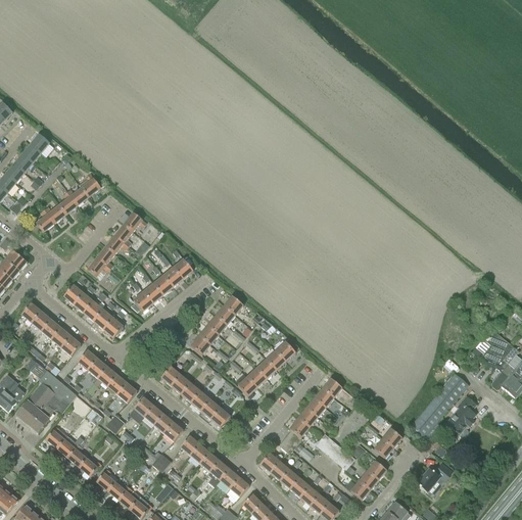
[(0,120),(2,123),(11,113),(2,103),(0,104),(0,120)]
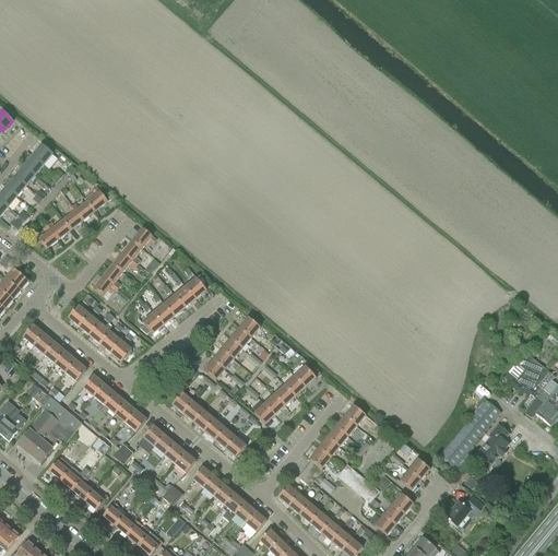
[(32,155),(43,164),(51,153),(40,144),(32,155)]
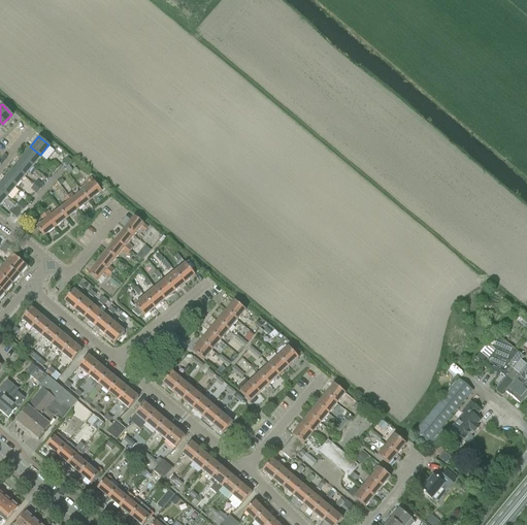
[(22,156),(32,165),(40,155),(30,146),(22,156)]
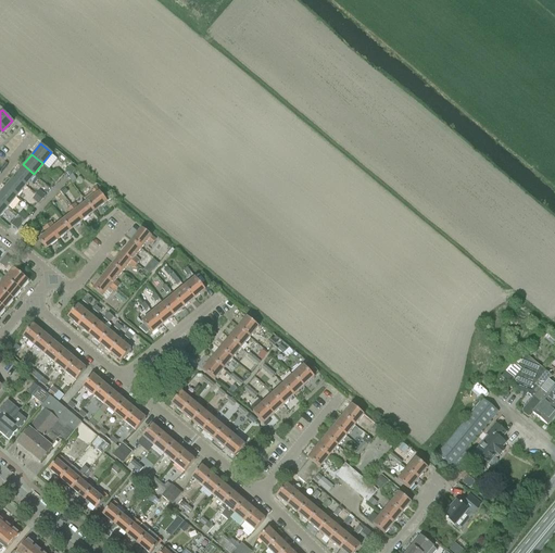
[(63,173),(67,176),(72,181),(76,177),(71,172),(77,164),(73,160),(63,173)]
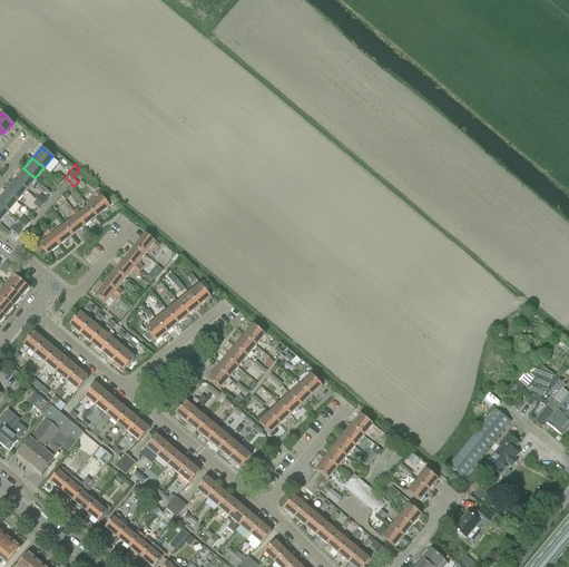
[(15,179),(26,189),(35,178),(23,168),(15,179)]
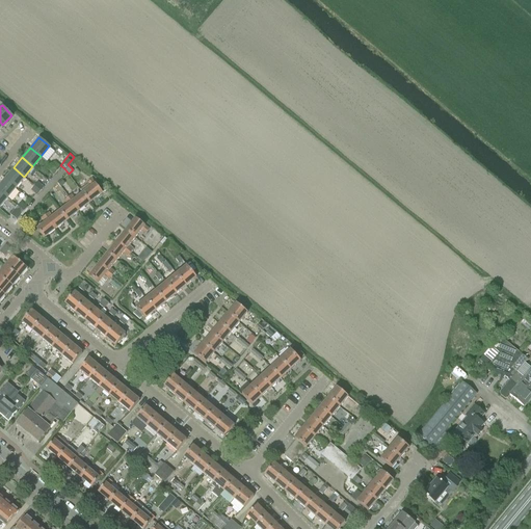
[(50,164),(56,169),(59,165),(53,160),(50,164)]
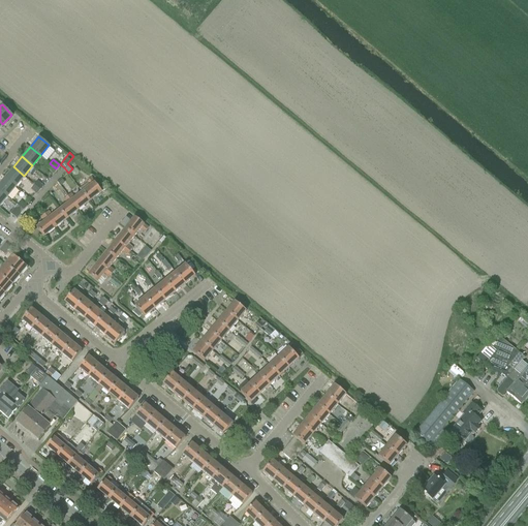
[(56,168),(50,163),(47,166),(53,172),(56,168)]
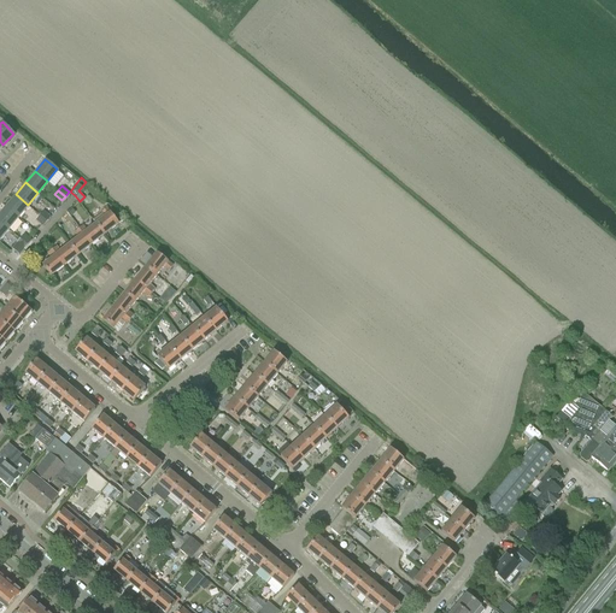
[(6,206),(18,216),(28,205),(16,194),(6,206)]
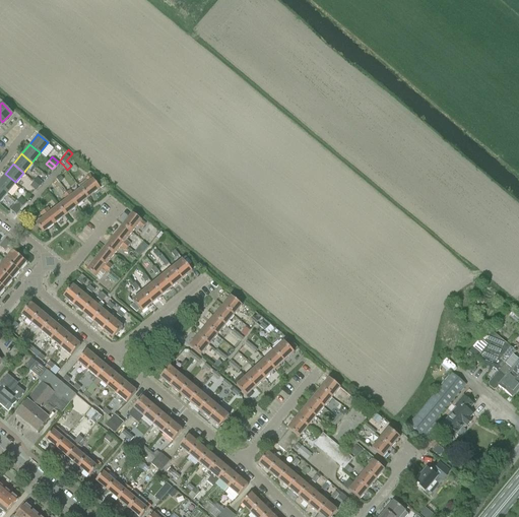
[(0,186),(7,192),(15,182),(5,174),(0,179),(0,186)]
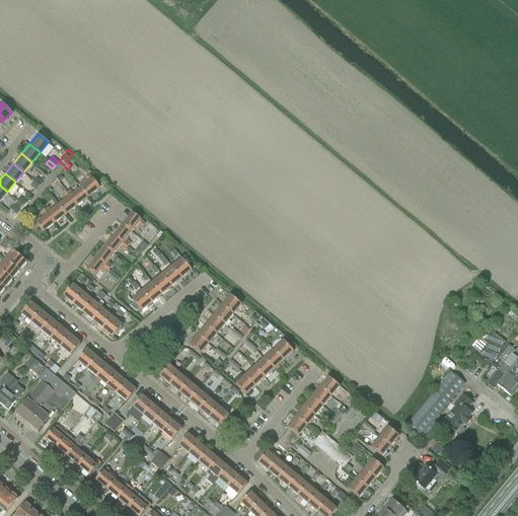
[(80,187),(87,196),(98,187),(92,177),(89,173),(85,176),(77,182),(80,187)]
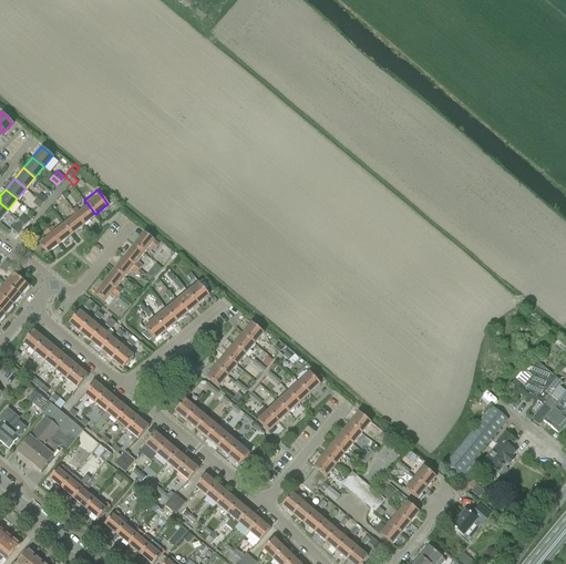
[(35,196),(42,202),(45,197),(39,192),(35,196)]
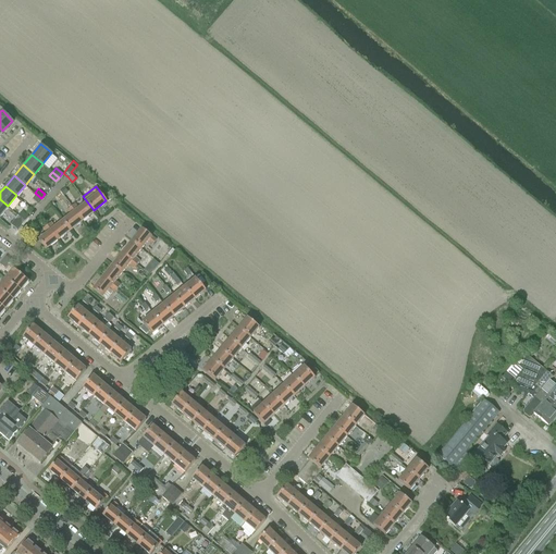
[(41,198),(35,193),(32,197),(38,202),(41,198)]
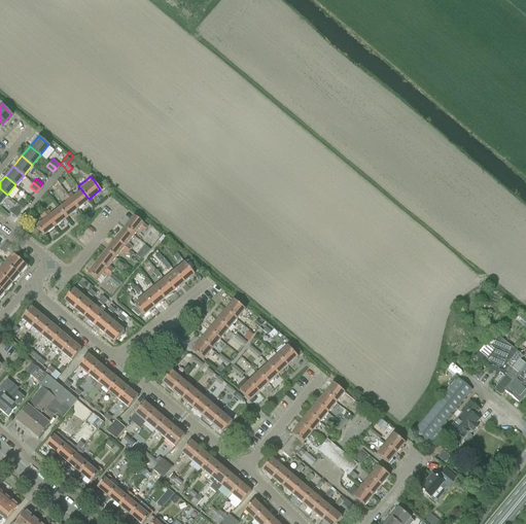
[(66,194),(77,207),(89,199),(81,189),(74,196),(70,190),(66,194)]
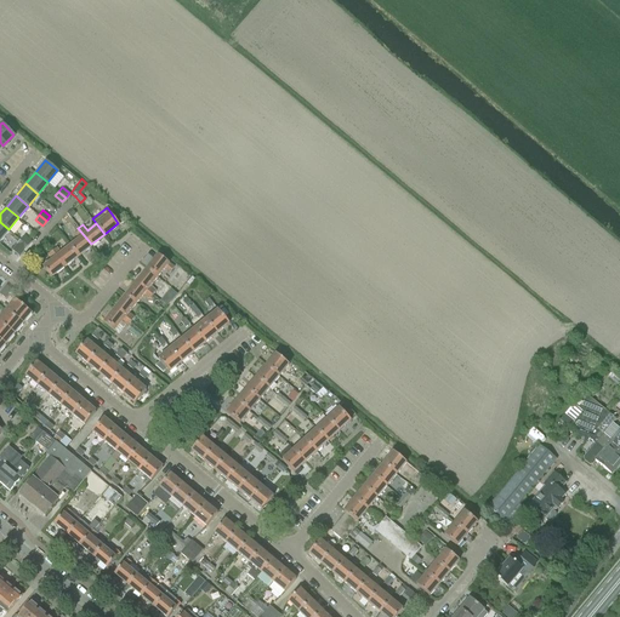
[(91,244),(78,228),(74,232),(78,236),(69,244),(78,255),(91,244)]
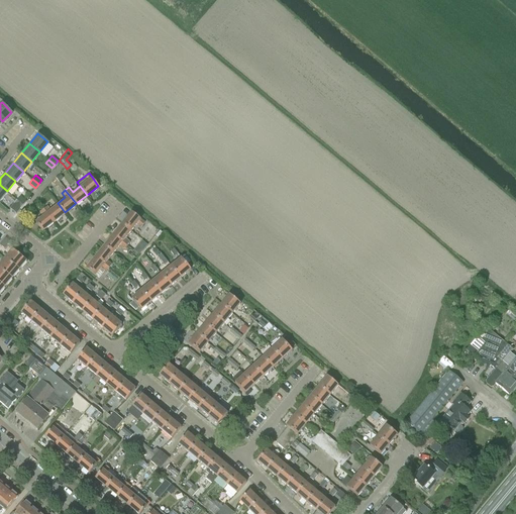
[(16,198),(22,203),(25,200),(19,195),(16,198)]
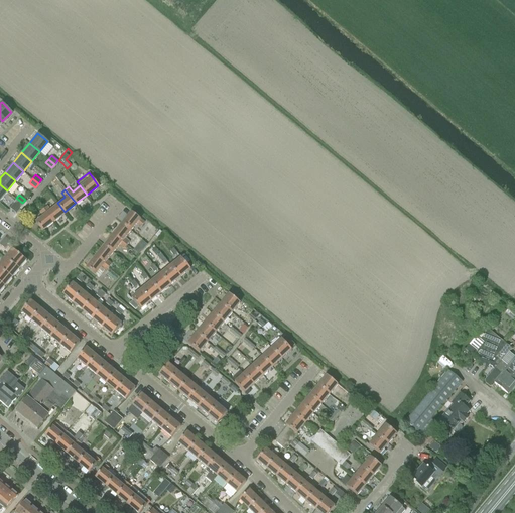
[(22,203),(16,198),(9,207),(15,212),(22,203)]
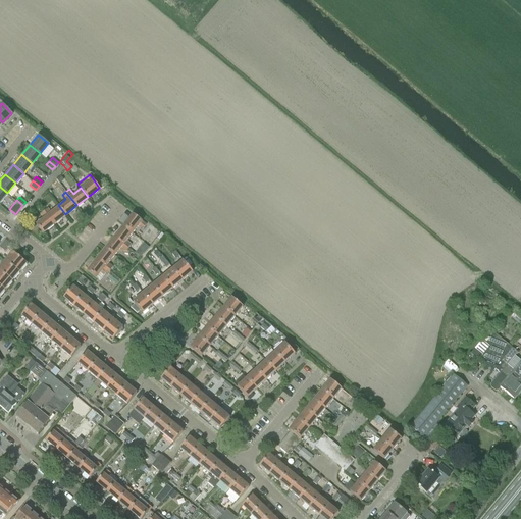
[(65,214),(58,205),(50,211),(47,206),(43,209),(54,222),(65,214)]
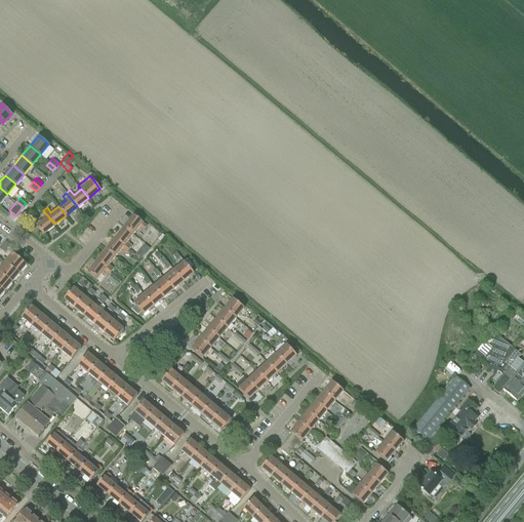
[(54,224),(43,210),(40,213),(43,217),(36,224),(43,233),(54,224)]
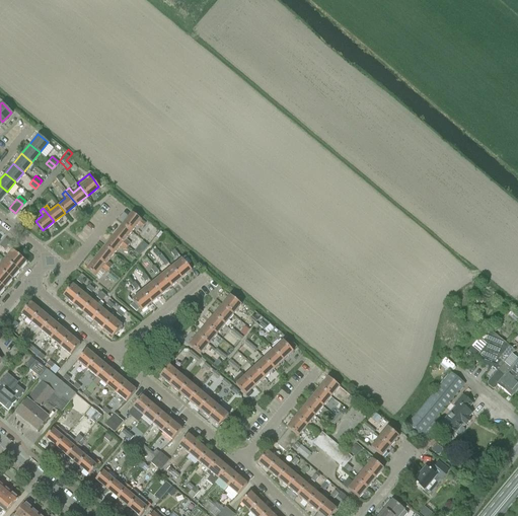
[(122,223),(131,230),(137,222),(141,225),(144,221),(140,218),(139,218),(131,211),(122,223)]
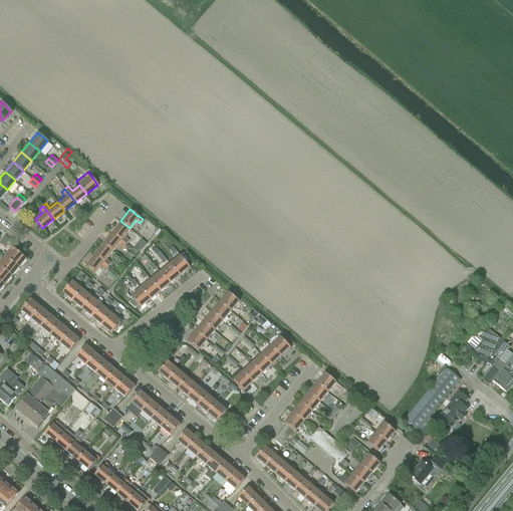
[(111,232),(124,242),(127,239),(123,235),(130,228),(120,221),(111,232)]
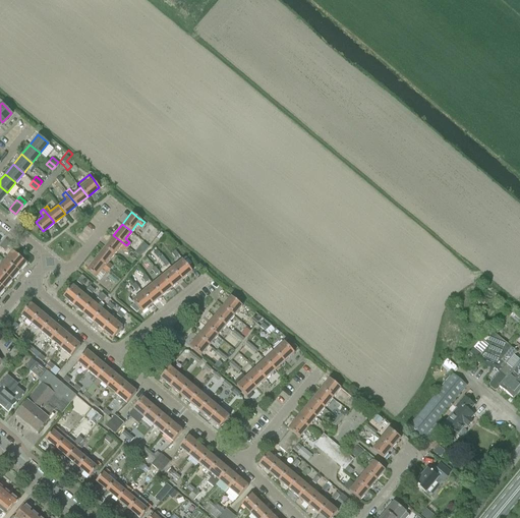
[(105,246),(113,252),(119,245),(123,249),(126,245),(113,235),(105,246)]
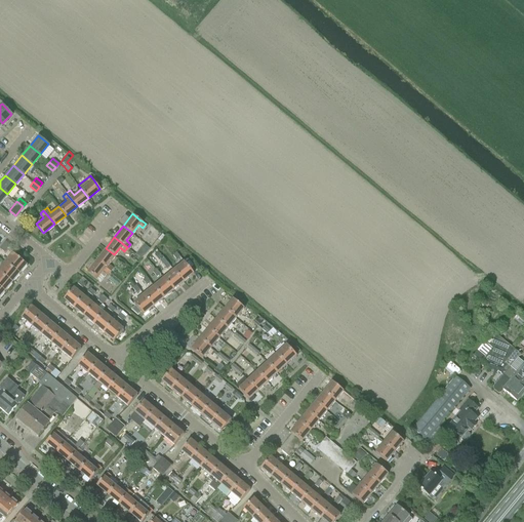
[(4,250),(9,244),(5,240),(0,245),(0,247),(4,250)]
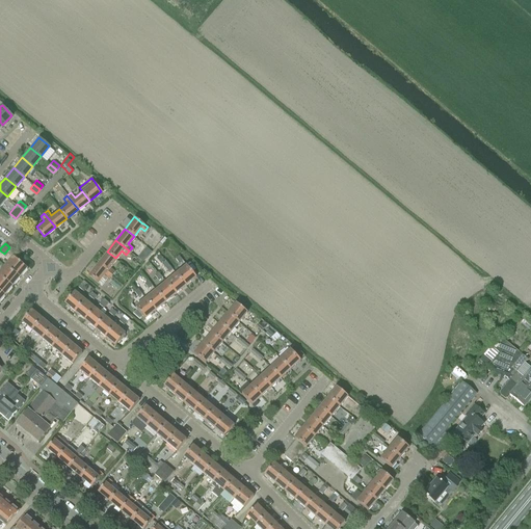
[(140,250),(136,256),(141,260),(145,256),(140,250)]
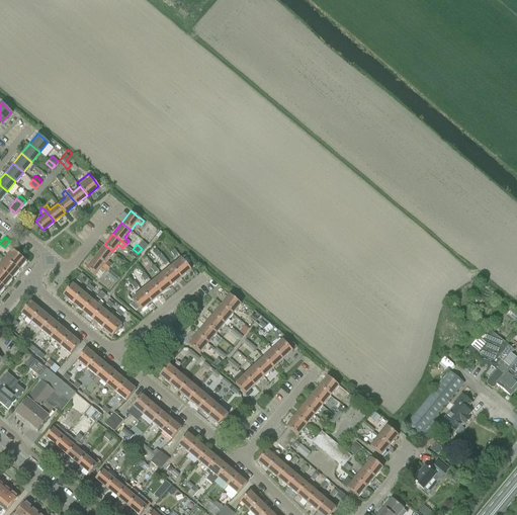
[(95,255),(108,266),(111,263),(106,259),(112,251),(104,245),(95,255)]
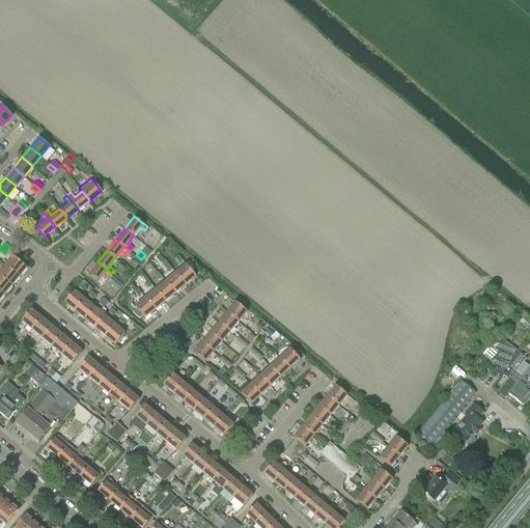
[(12,254),(4,264),(19,275),(27,267),(12,254)]
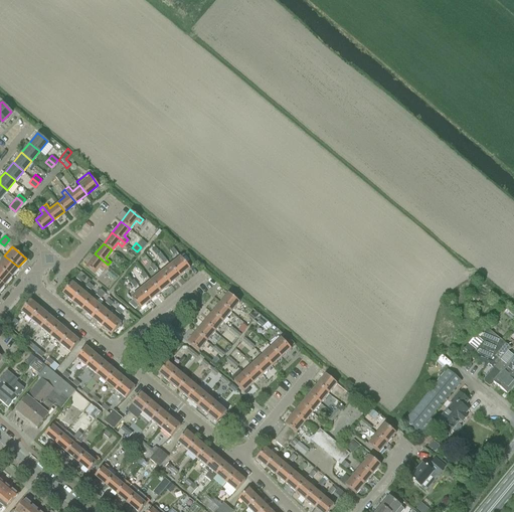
[(166,259),(159,250),(155,253),(162,262),(166,259)]
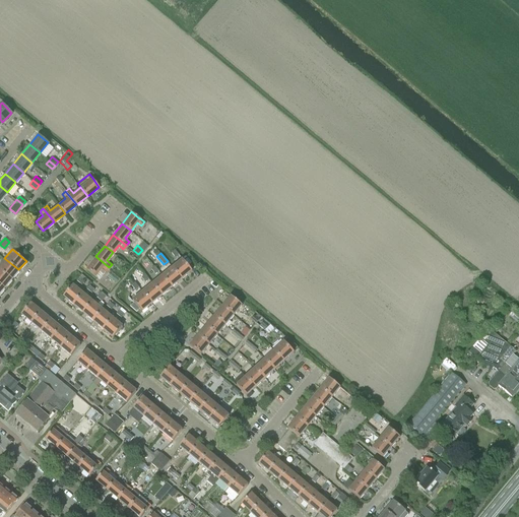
[(109,267),(95,256),(86,268),(99,277),(105,270),(106,271),(109,267)]
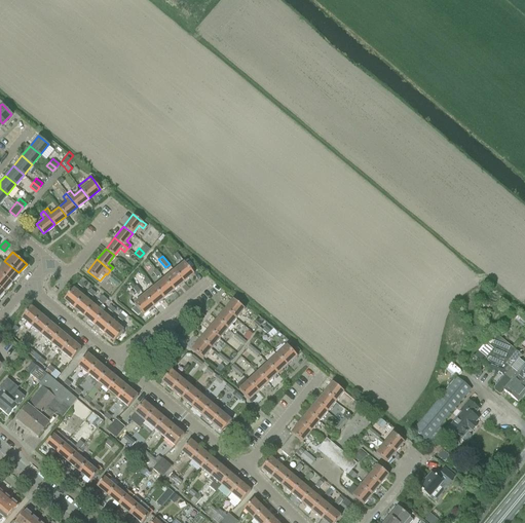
[(183,260),(173,268),(183,281),(193,272),(183,260)]
